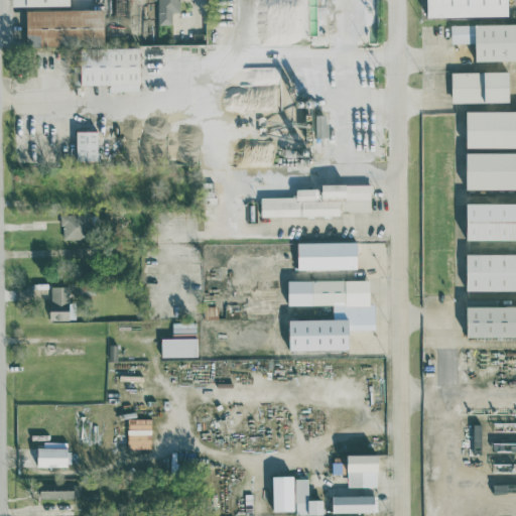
[(156,0),(157,23),(171,23),(171,12),(178,12),(178,0),(156,0)]
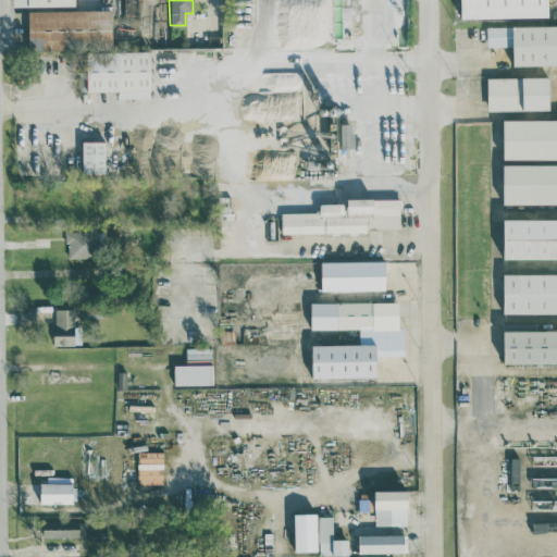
[(547,0),(460,0),(461,19),(548,16),(547,0)]
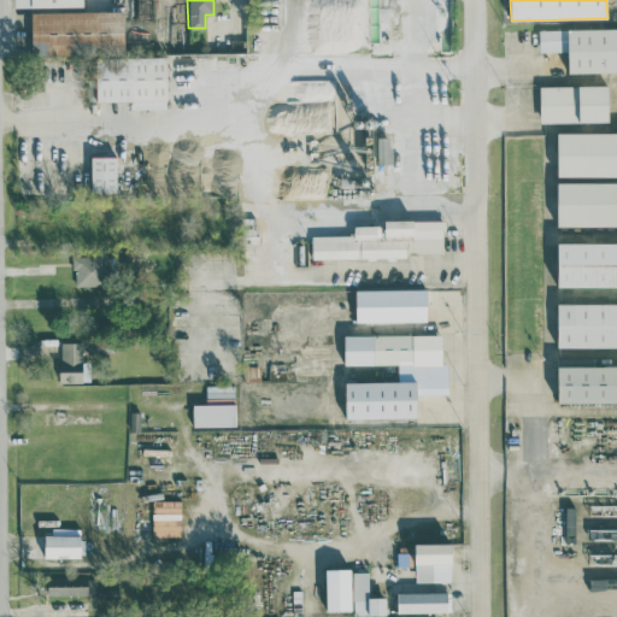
[(31,54),(124,53),(123,11),(30,12),(31,54)]
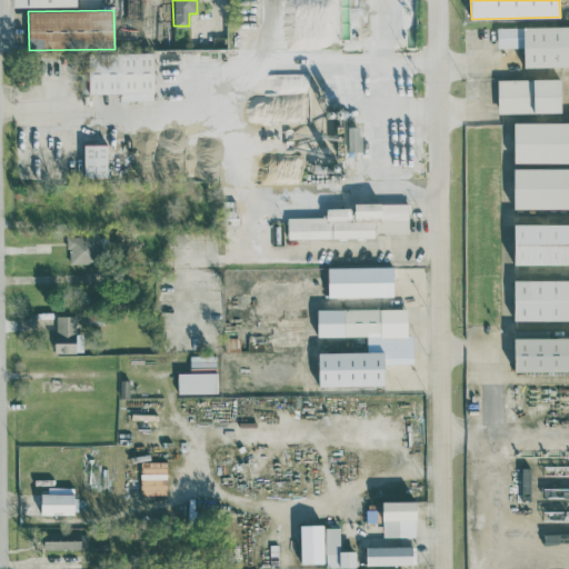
[(525,67),(568,66),(568,26),(497,27),(497,48),(523,47),(525,67)]
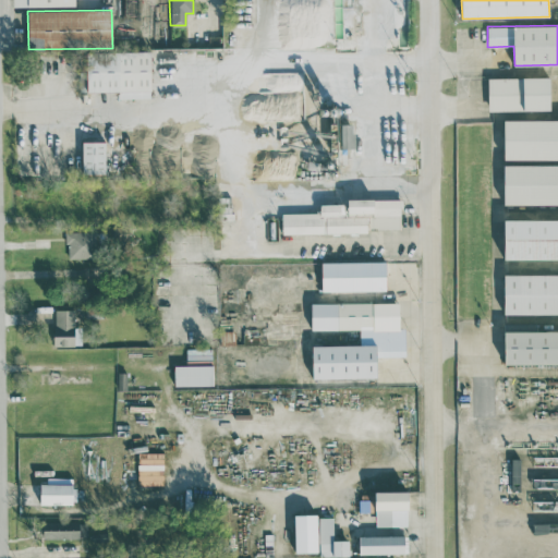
[(87,92),(119,92),(119,98),(150,98),(150,51),(86,52),(87,92)]
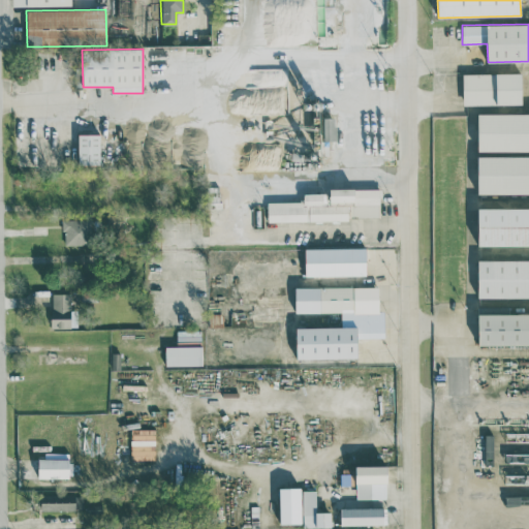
[(522,104),(522,73),(463,73),(463,105),(522,104)]
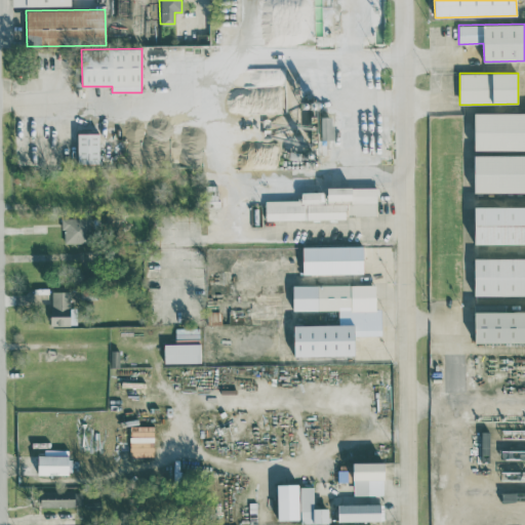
[(524,113),(474,114),(474,151),(524,150),(524,113)]
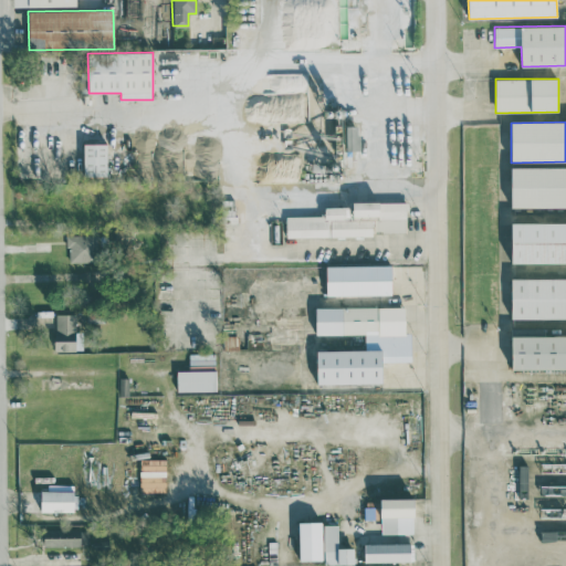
[(346,150),(358,150),(358,126),(347,126),(346,150)]
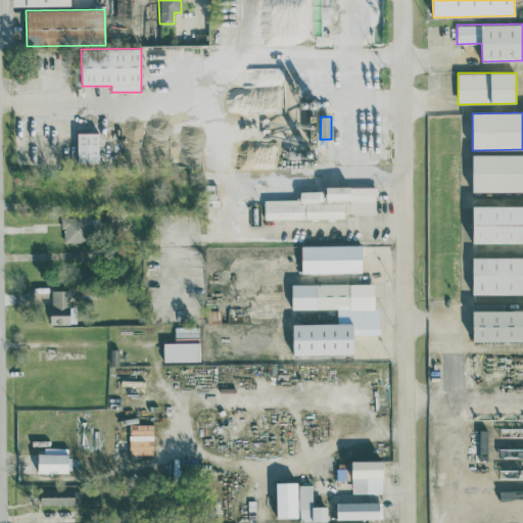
[(99,133),(78,133),(77,163),(99,163),(99,133)]
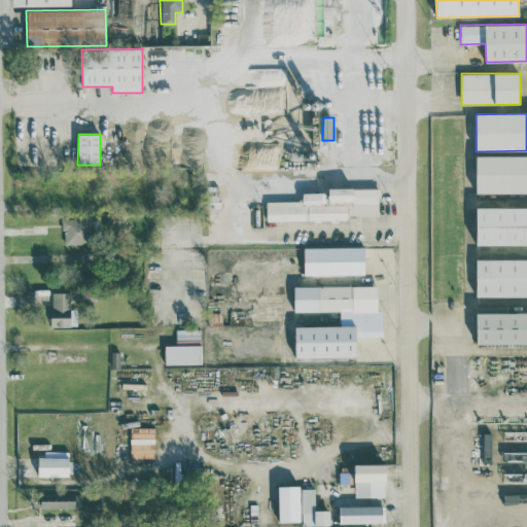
[(526,155),(476,156),(476,194),(526,192),(526,155)]
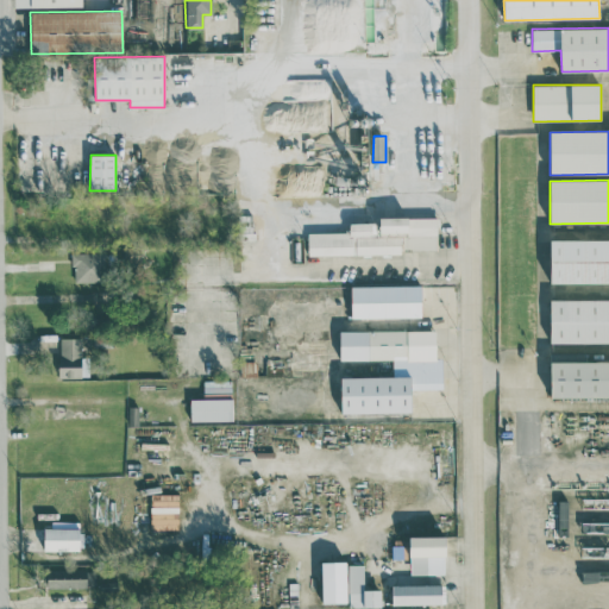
[(308,255),(401,255),(401,249),(438,249),(438,218),(378,218),(378,223),(349,223),(349,232),(308,232),(308,255)]
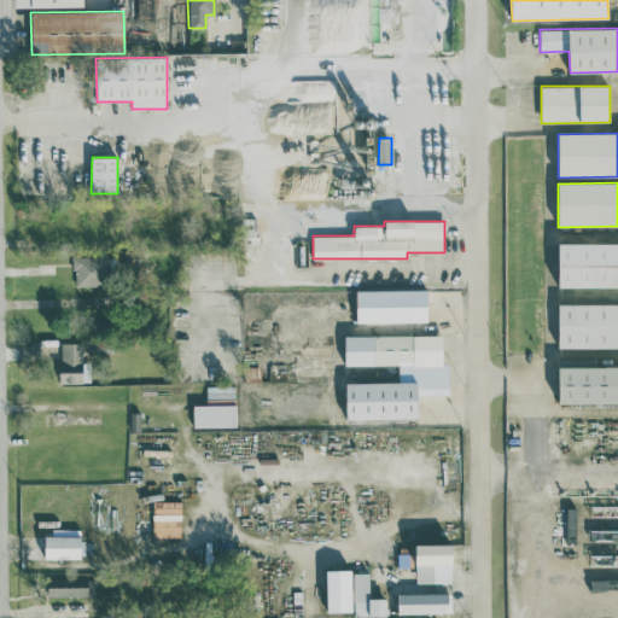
[(559,289),(617,287),(617,243),(559,244),(559,289)]
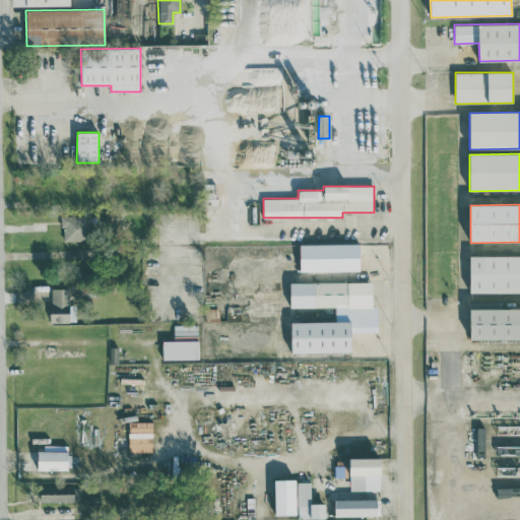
[(63,241),(90,241),(89,214),(62,215),(63,241)]
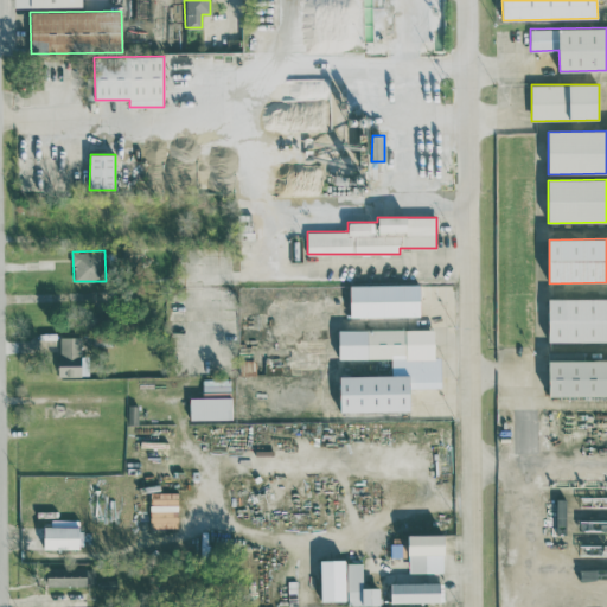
[(350,317),(420,317),(420,285),(350,285),(350,317)]
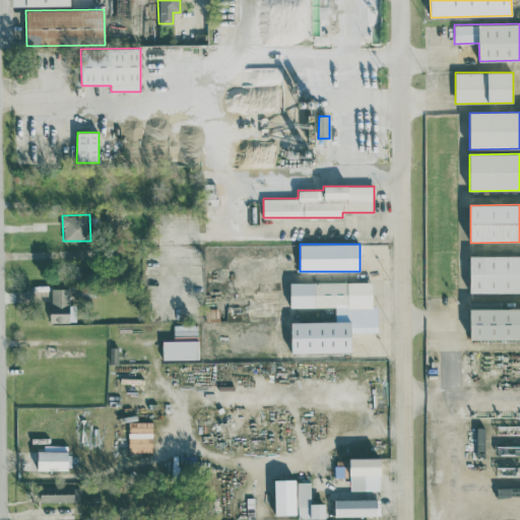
[(519,256),(469,256),(470,294),(519,293),(519,256)]
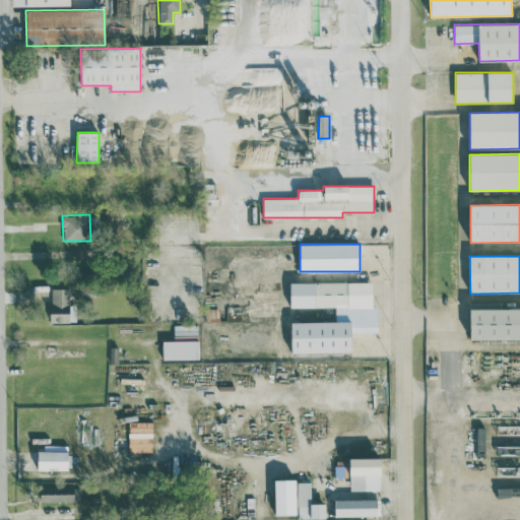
[(290,321),(291,352),(351,351),(351,332),(378,331),(378,305),(373,305),(373,281),(290,282),(290,306),(335,306),(335,320),(290,321)]
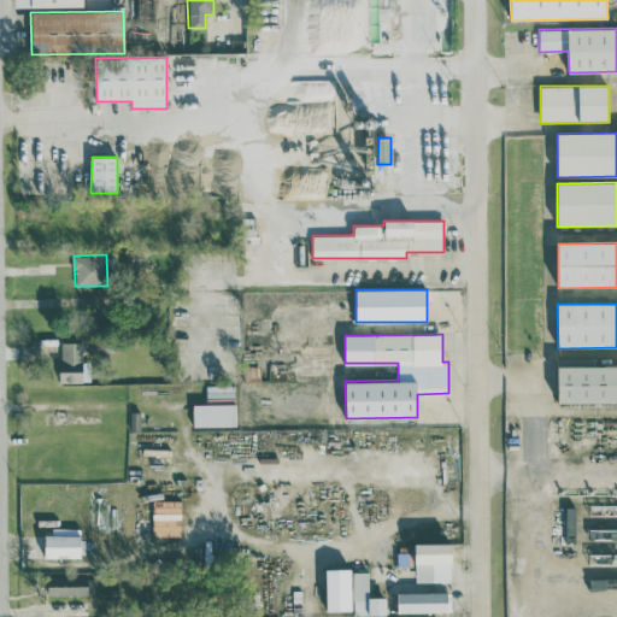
[(60,382),(90,381),(90,360),(83,360),(83,341),(59,341),(60,382)]
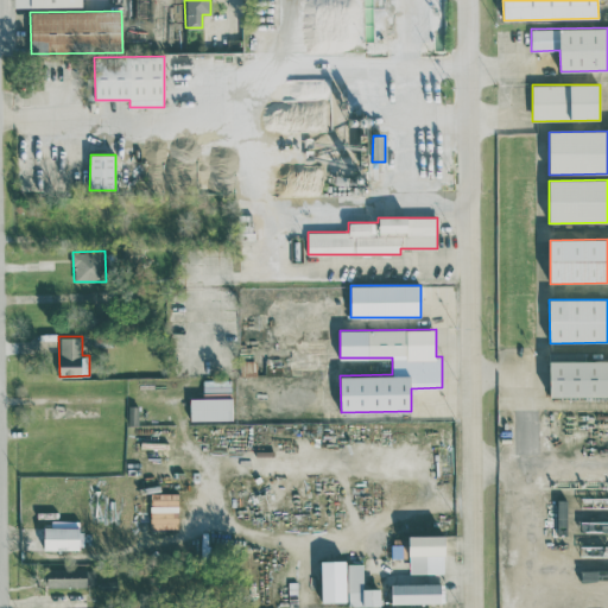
[(551,398),(607,397),(607,361),(550,362),(551,398)]
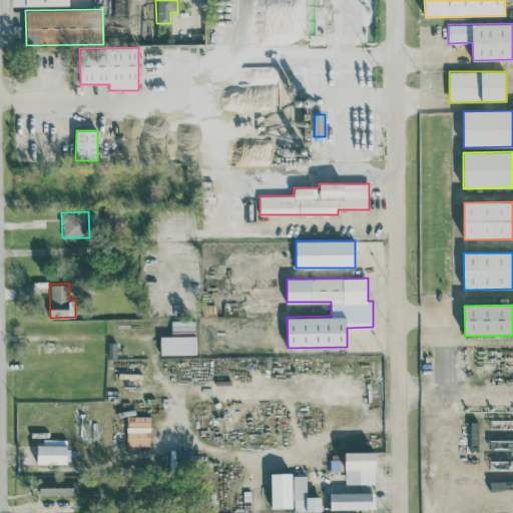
[(195,335),(160,335),(160,354),(195,354),(195,335)]
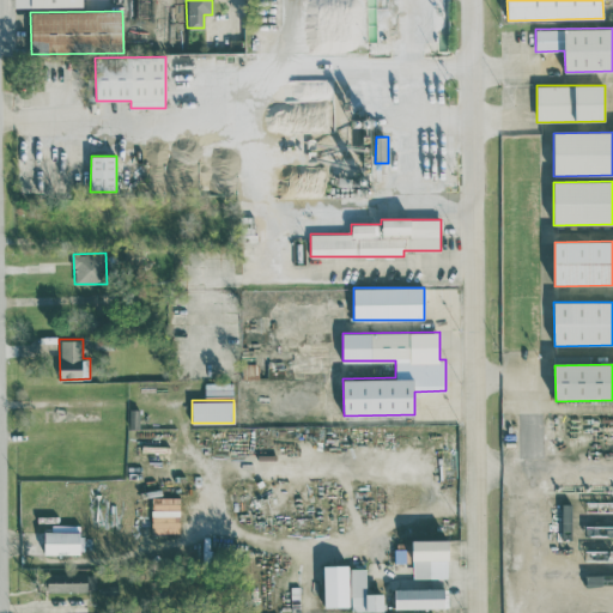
[(151,532),(180,533),(180,497),(152,497),(151,532)]
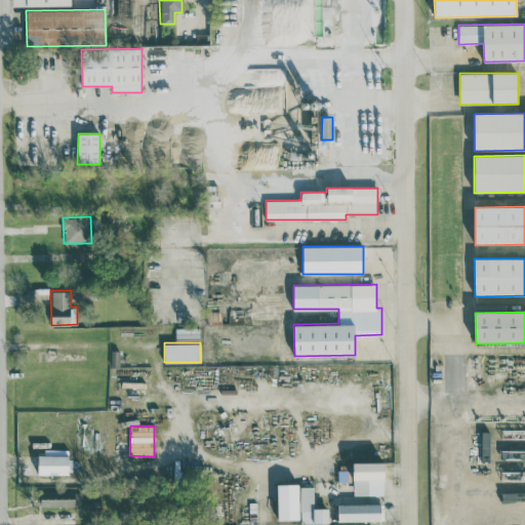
[(68,474),(68,454),(37,454),(37,473),(68,474)]
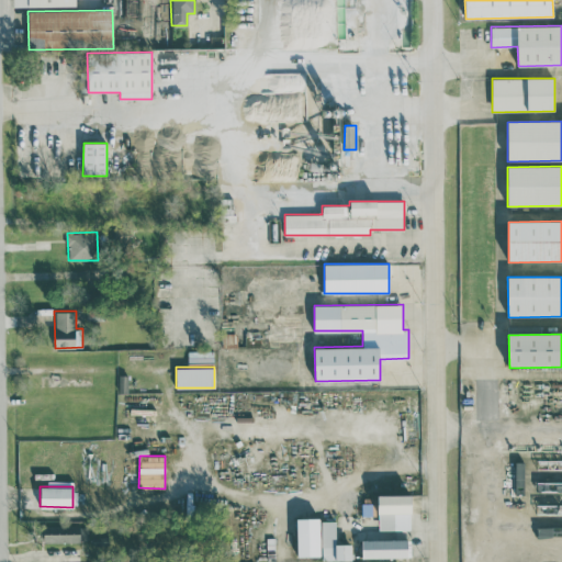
[(378,529),(411,529),(411,493),(378,494),(378,529)]
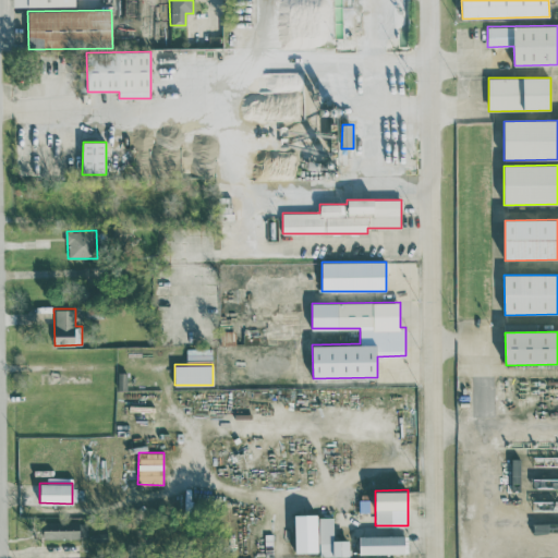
[(332,516),(318,517),(319,556),(349,555),(349,538),(334,540),(332,516)]
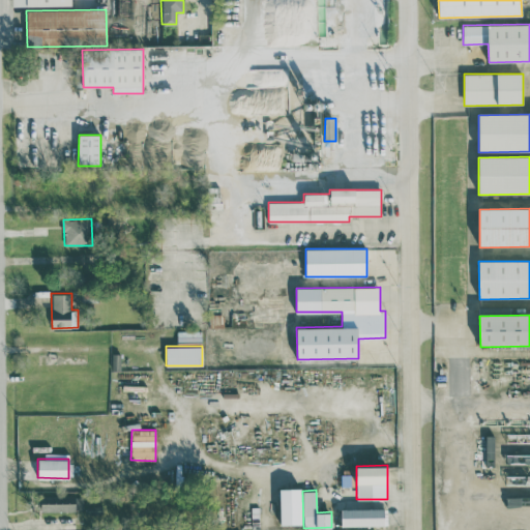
[(40,510),(83,510),(83,495),(40,494),(40,510)]
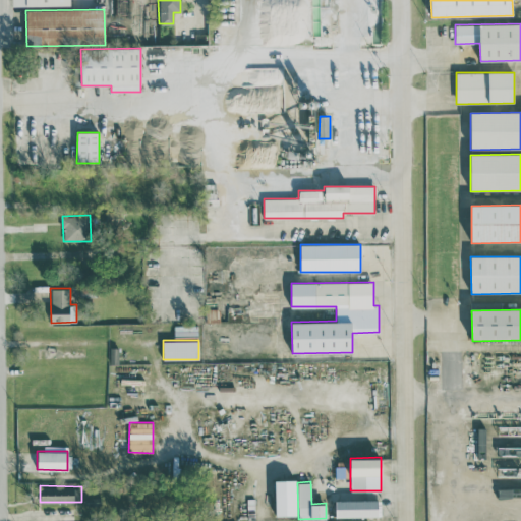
[(336,517),(378,516),(378,499),(335,500),(336,517)]
